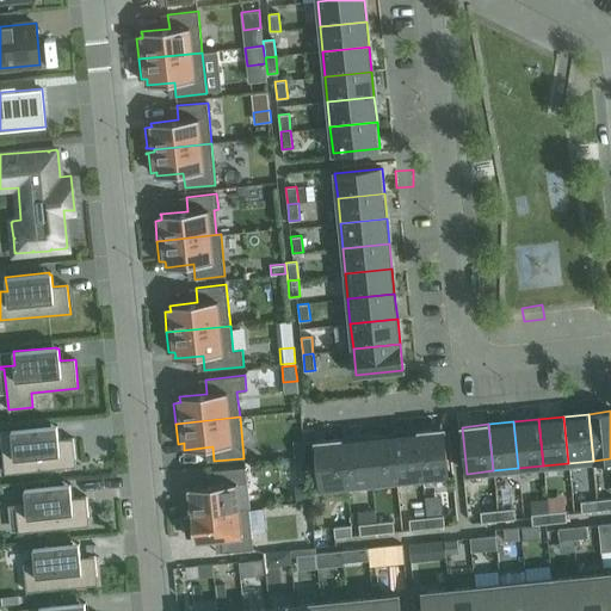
[(55,427),(55,425),(0,431),(5,474),(76,467),(73,438),(59,439),(57,427),(55,427)]
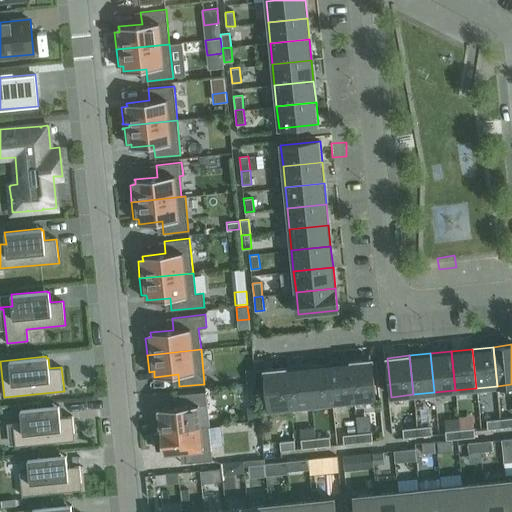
[(350,361),(354,400),(376,398),(372,359),(350,361)]
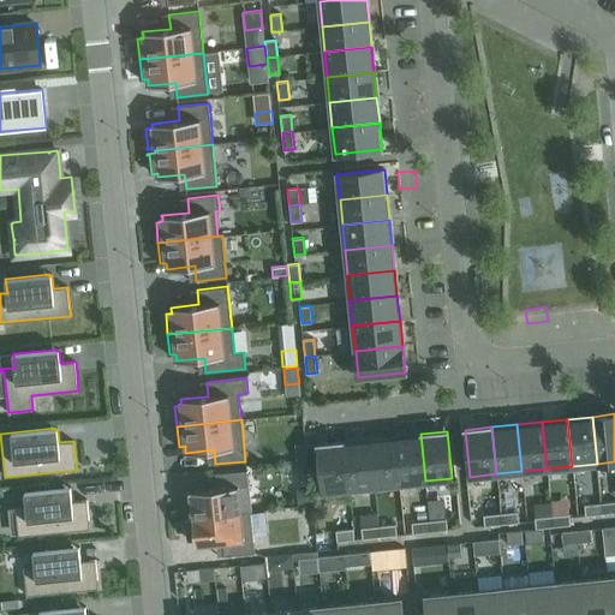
[(395,437),(400,484),(425,481),(421,434),(395,437)]
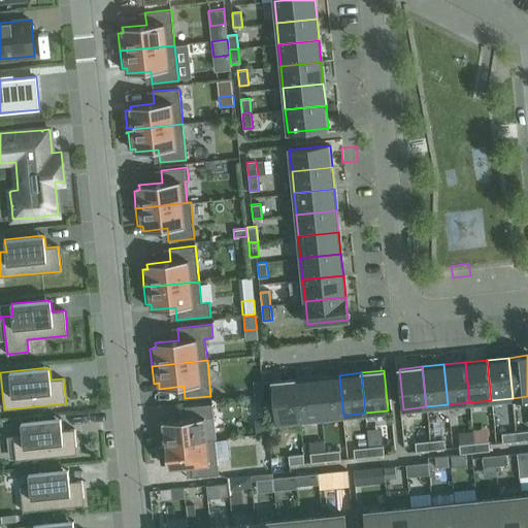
[(343,416),(339,375),(318,377),(322,418),(343,416)]
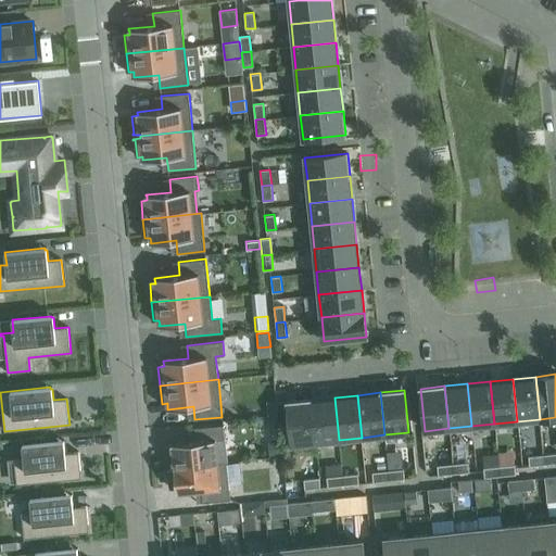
[(311,400),(316,442),(339,440),(335,397),(311,400)]
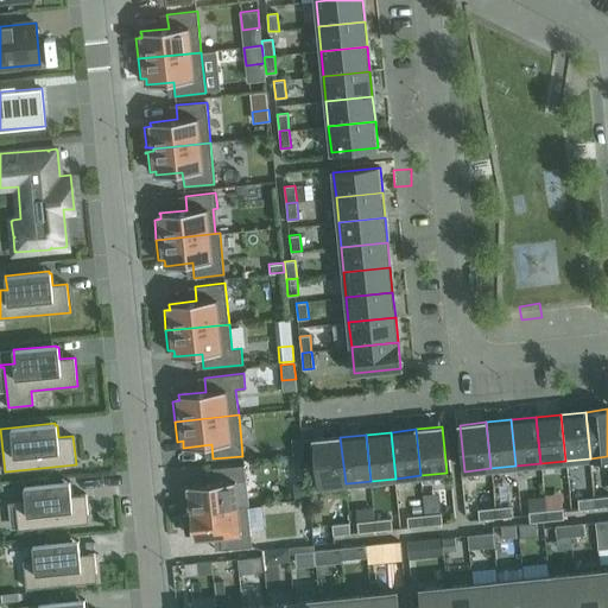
[(346,483),(340,437),(315,439),(320,486),(346,483)]
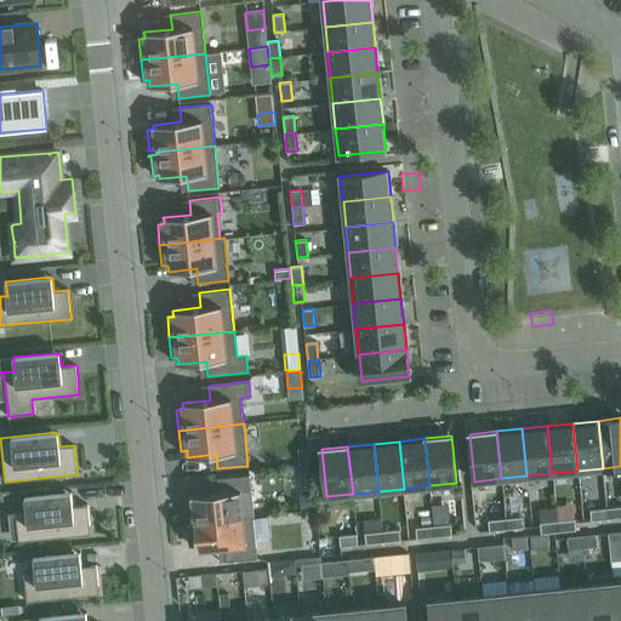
[(308,449),(298,449),(300,463),(309,463),(308,449)]
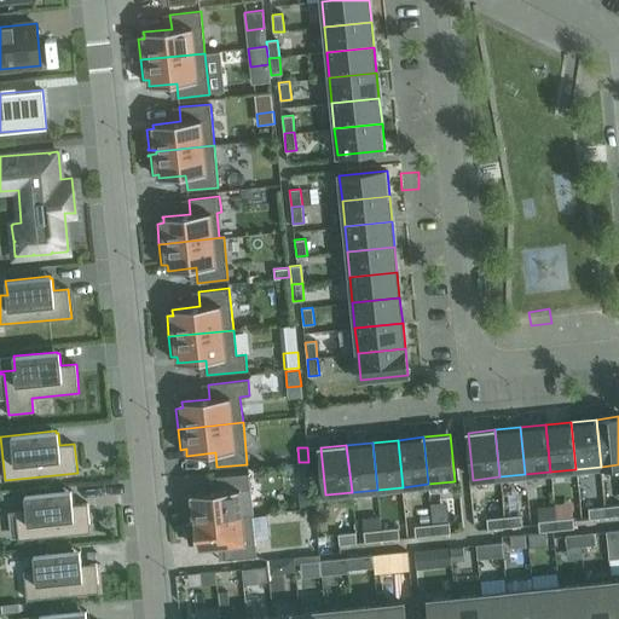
[(242,515),(239,490),(249,490),(248,473),(218,476),(219,491),(191,493),(191,496),(192,499),(185,499),(187,518),(185,518),(185,520),(194,519),(194,520),(242,515)]
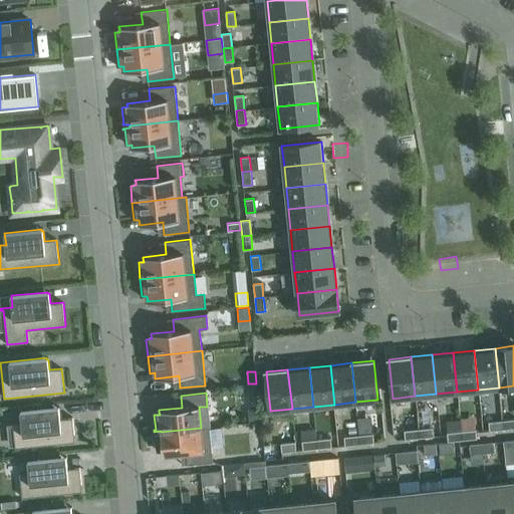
[(502,405),(476,411),(479,423),(505,417),(502,405)]
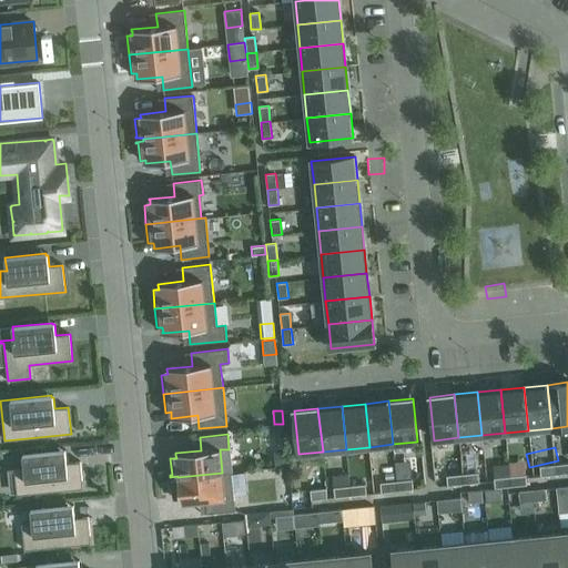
[(68,449),(59,450),(22,454),(24,467),(14,468),(17,495),(83,488),(80,462),(69,463),(68,449)]
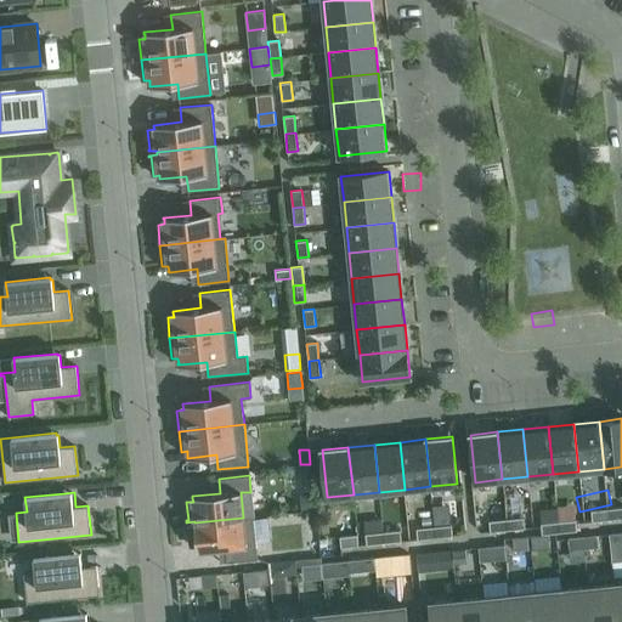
[(312,493),(300,495),(301,510),(315,509),(312,493)]
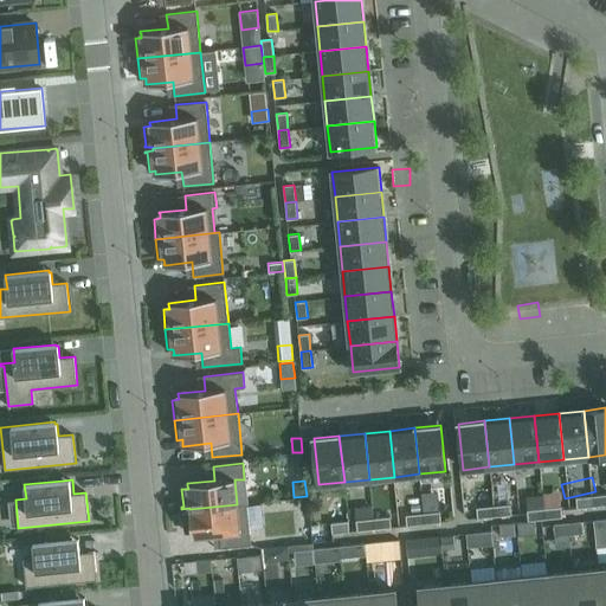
[(437,491),(420,492),(421,503),(423,514),(439,511),(437,491)]
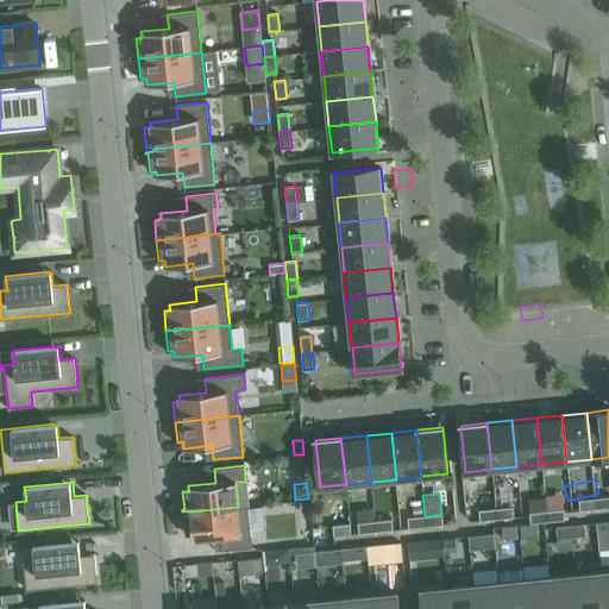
[(608,496),(596,498),(597,509),(608,507),(608,496)]
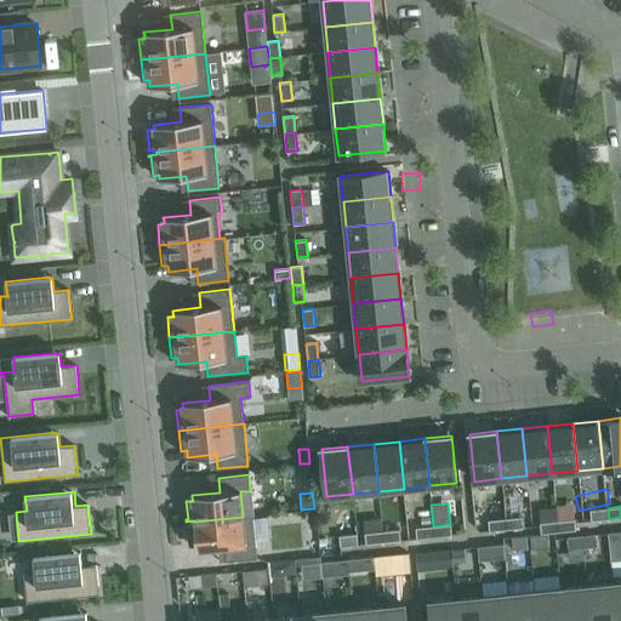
[(590,510),(591,520),(609,519),(608,508),(590,510)]
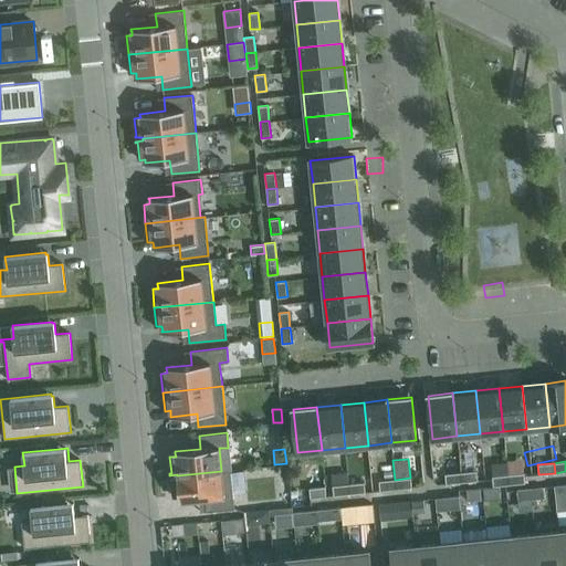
[(181,501),(199,499),(205,498),(207,512),(234,509),(230,470),(221,471),(177,475),(178,478),(169,479),(170,480),(171,480),(174,496),(179,495),(180,501),(181,501)]
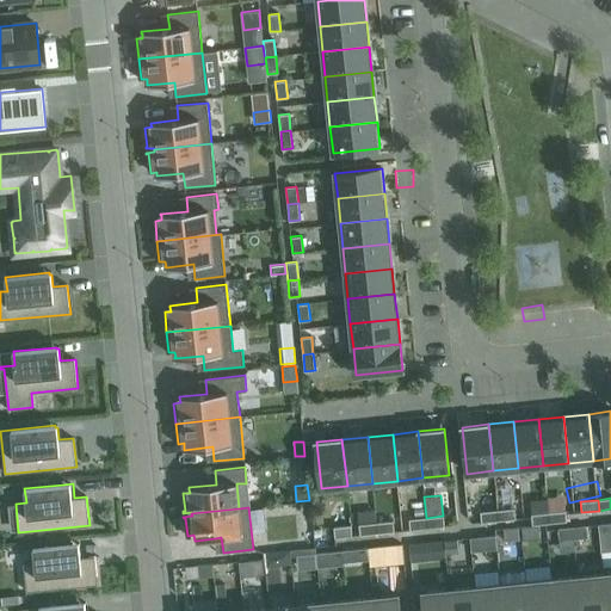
[(350,519),(375,517),(374,507),(349,510),(350,519)]
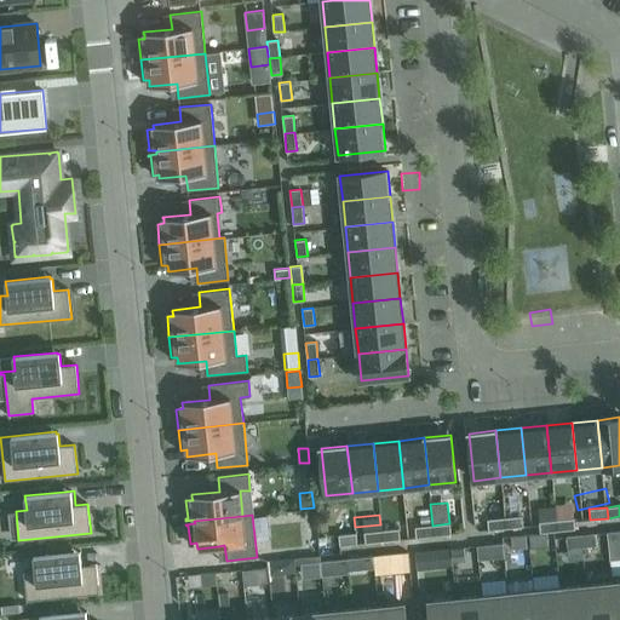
[(431,515),(419,516),(419,517),(420,527),(432,526),(431,515)]
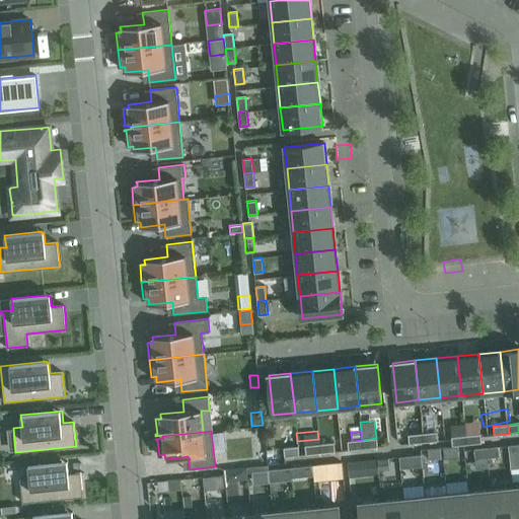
[(423,433),(423,442),(438,441),(437,432),(423,433)]
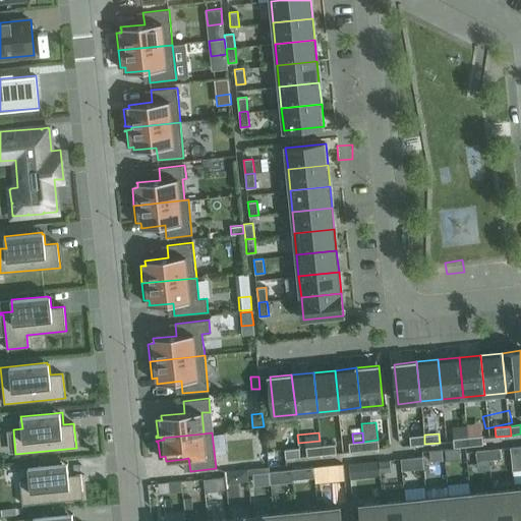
[(409,437),(410,446),(424,444),(424,435),(409,437)]
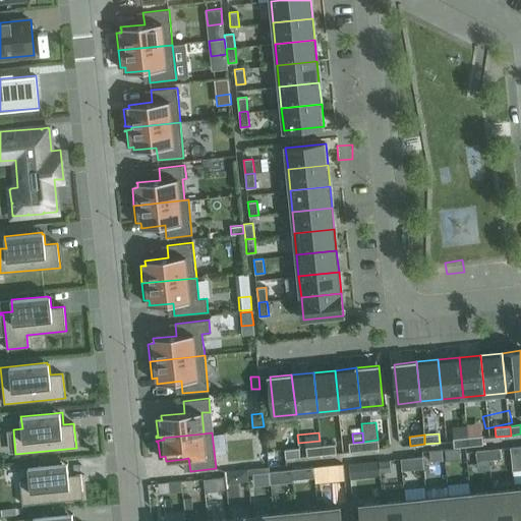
[(467,438),(468,446),(483,445),(482,436),(467,438)]
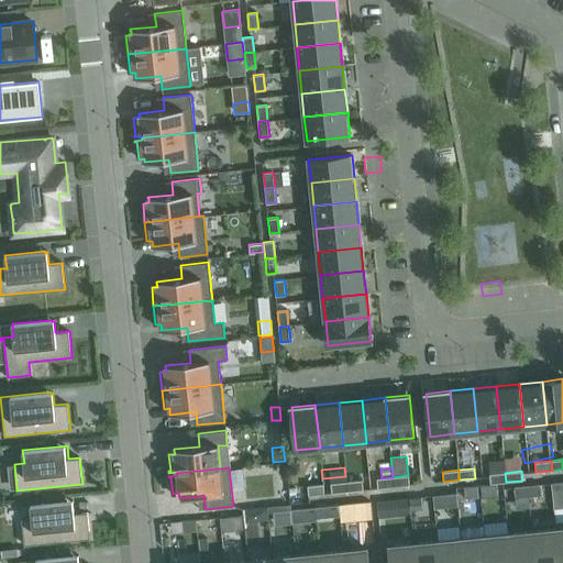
[(505,473),(489,474),(490,484),(496,483),(506,482),(505,473)]
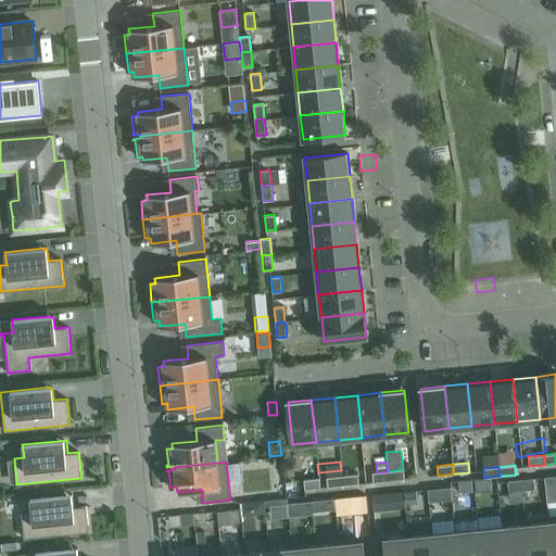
[(388,471),(389,480),(404,479),(403,469),(388,471)]
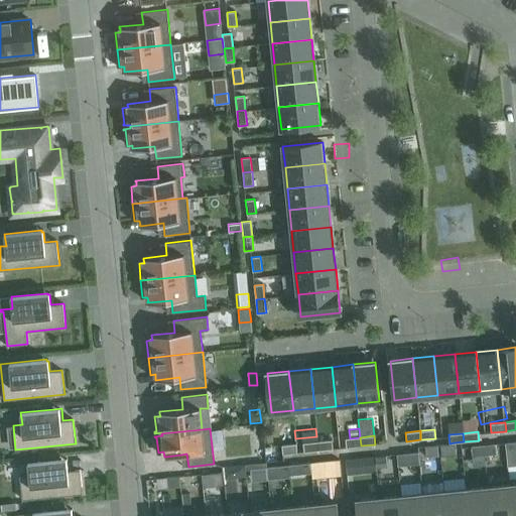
[(346,438),(347,447),(361,445),(360,437),(350,438),(346,438)]
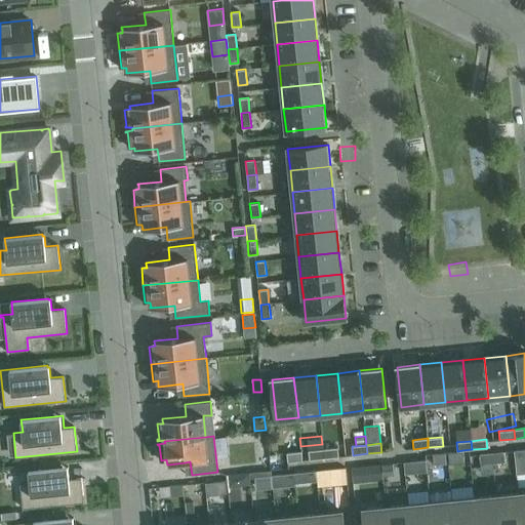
[(323,449),(324,458),(338,456),(337,447),(323,449)]
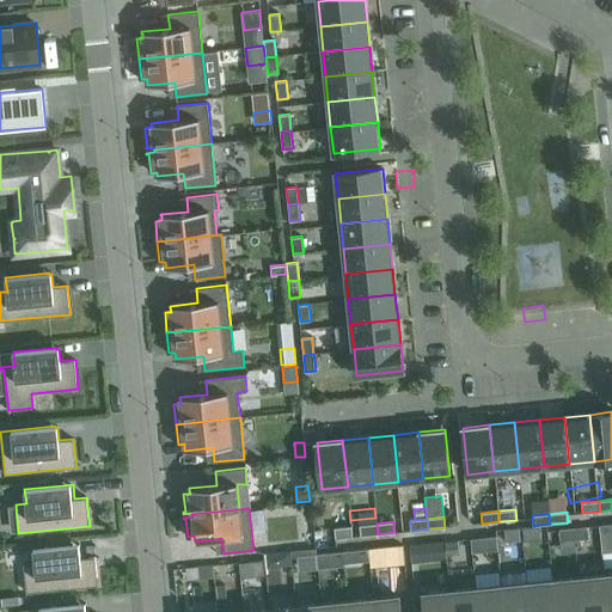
[(360,525),(361,536),(378,534),(377,524),(360,525)]
